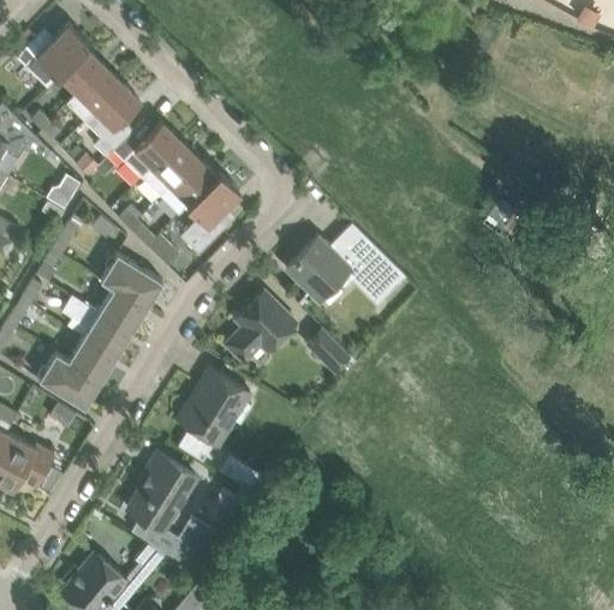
[(574,21),(592,30),(600,17),(582,7),(574,21)]
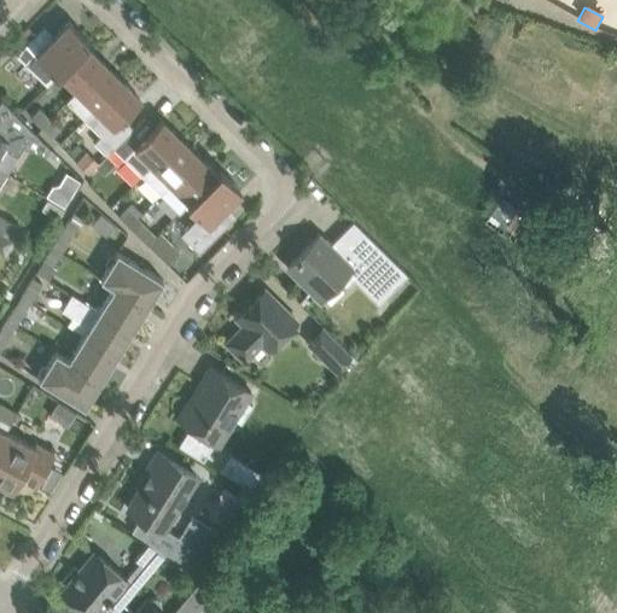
[(17,59),(47,89),(59,77),(87,50),(91,46),(73,29),(67,29),(47,48),(36,39),(17,59)]
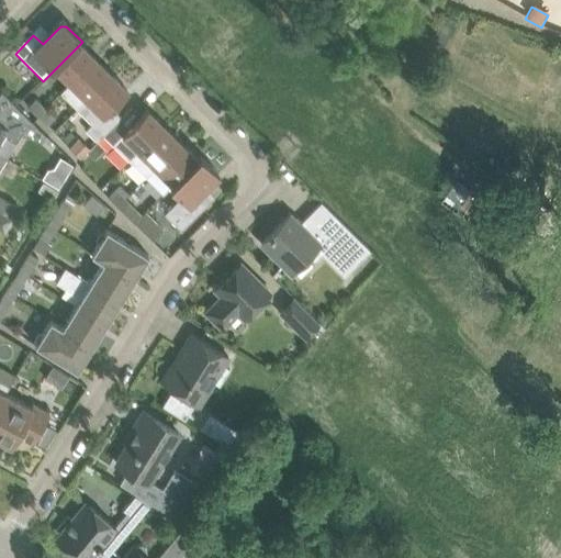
[(54,70),(70,87),(93,63),(89,58),(90,56),(79,45),(54,70)]
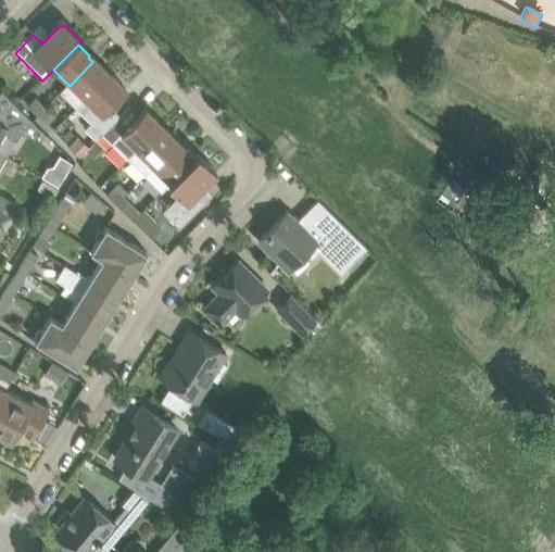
[(532,101),(554,110),(554,50),(551,49),(532,101)]
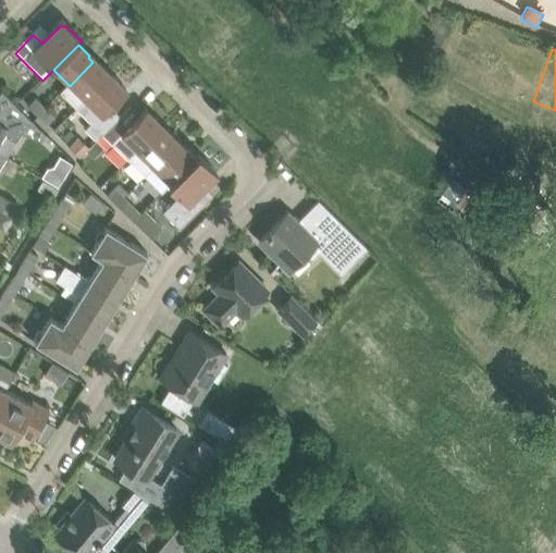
[(93,62),(70,86),(60,95),(76,111),(111,76),(100,65),(98,68),(93,62)]
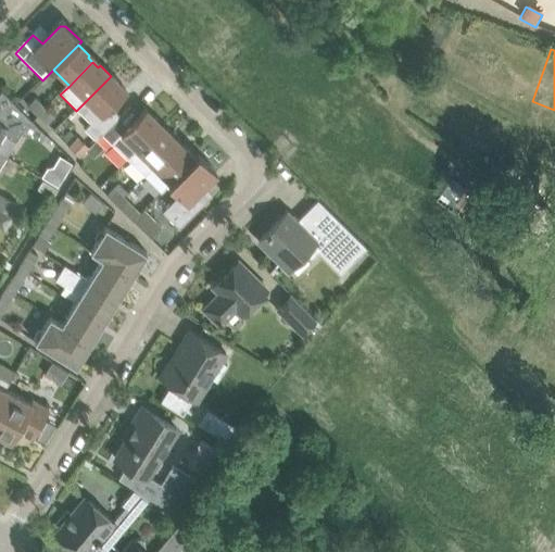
[(99,140),(113,126),(118,121),(109,112),(126,95),(121,89),(122,88),(111,76),(76,111),(91,125),(86,132),(97,142),(99,140)]
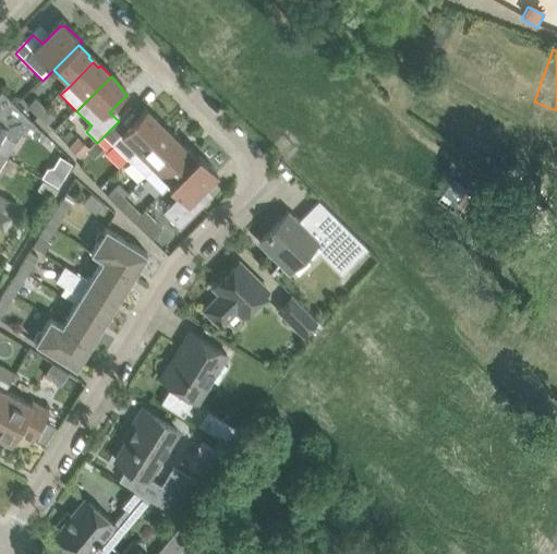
[(43,143),(46,137),(3,95),(0,98),(0,144),(4,137),(16,145),(23,135),(43,143)]
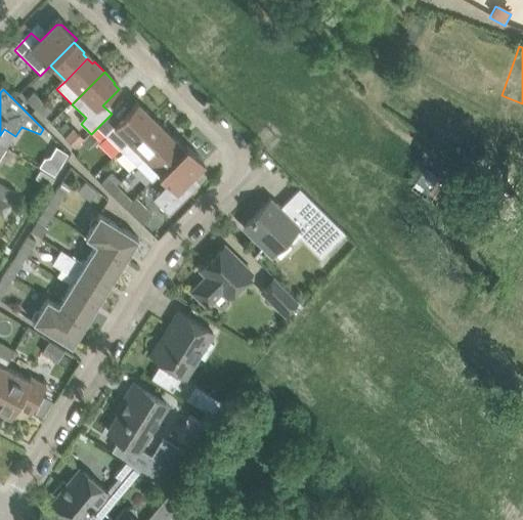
[(33,95),(27,102),(36,112),(42,104),(33,95)]
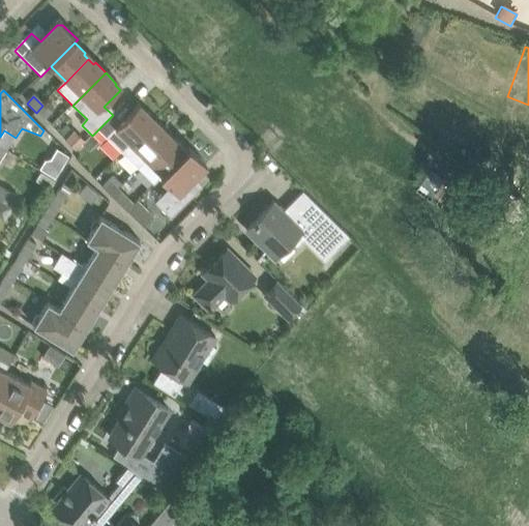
[(52,115),(42,106),(36,113),(45,121),(52,115)]
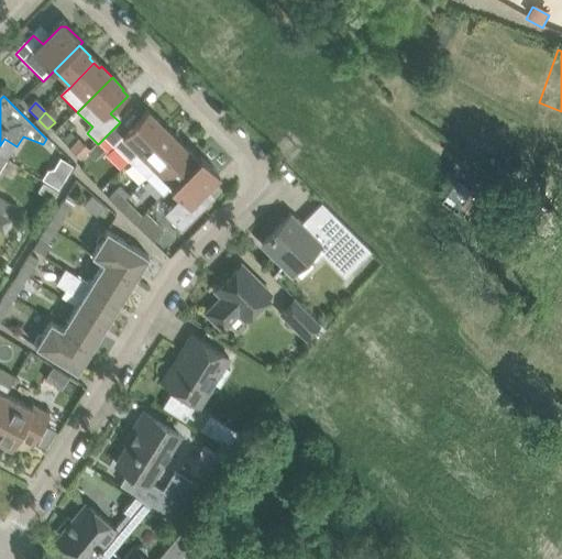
[(124,138),(113,149),(130,165),(165,130),(154,118),(152,120),(146,114),(129,132),(120,122),(114,128),(124,138)]
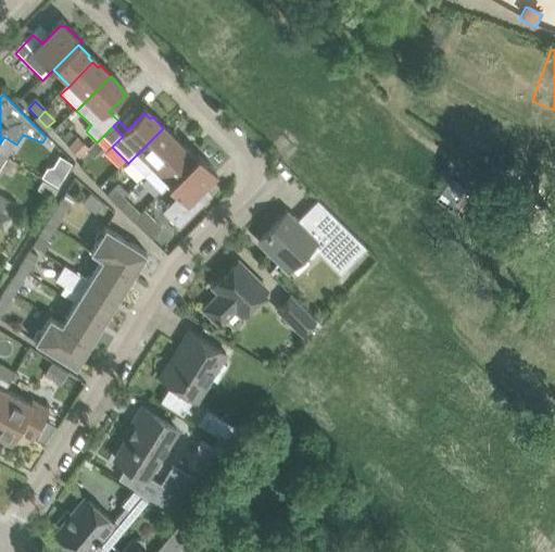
[(173,141),(174,139),(163,128),(128,163),(144,178),(177,146),(173,141)]
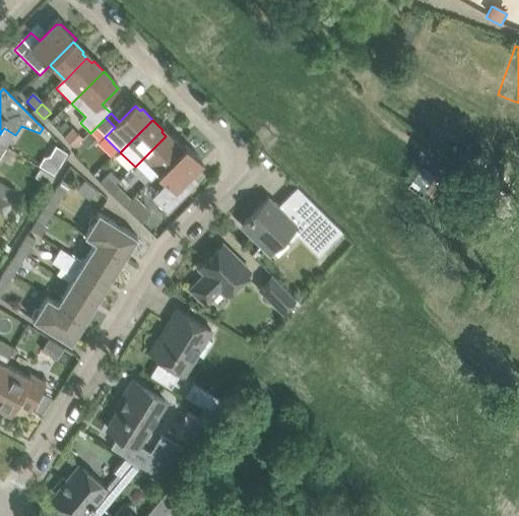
[(65,126),(58,133),(64,139),(71,131),(65,126)]
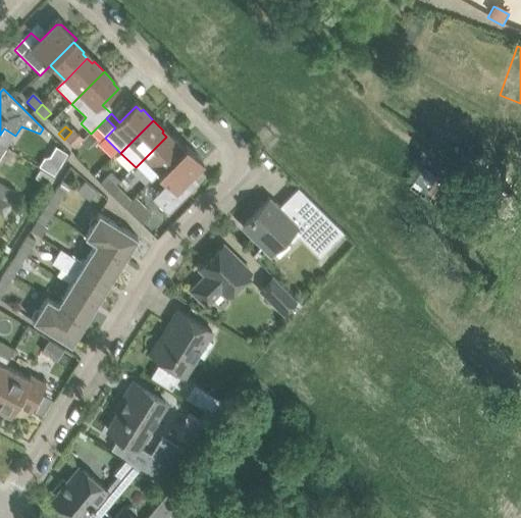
[(74,150),(84,140),(73,131),(71,132),(64,140),(74,150)]
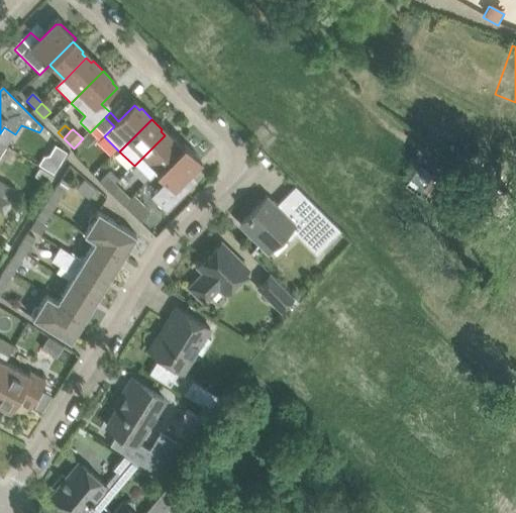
[(134,166),(149,181),(157,174),(182,148),(172,138),(169,140),(165,135),(134,166)]
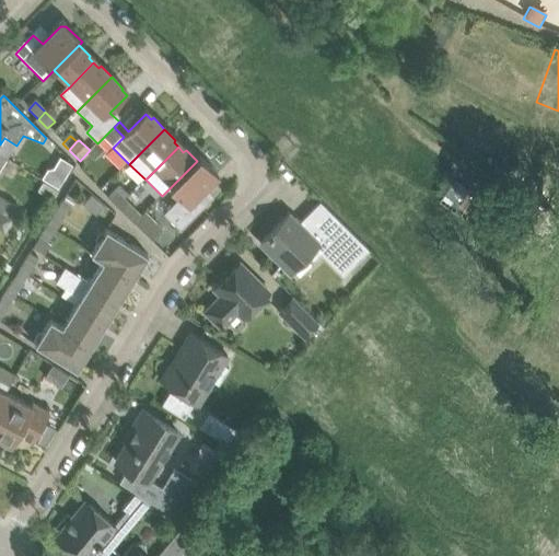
[(217,174),(199,158),(197,161),(170,188),(181,199),(164,217),(166,218),(182,233),(208,207),(198,197),(216,180),(217,174)]
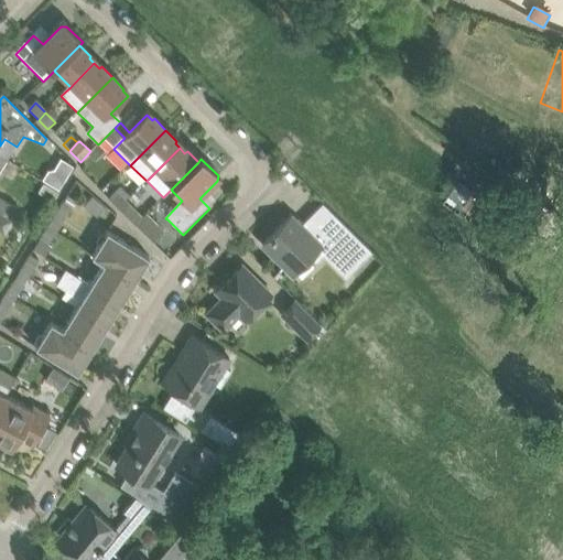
[(47,174),(42,184),(58,194),(60,193),(66,181),(53,173),(47,174)]
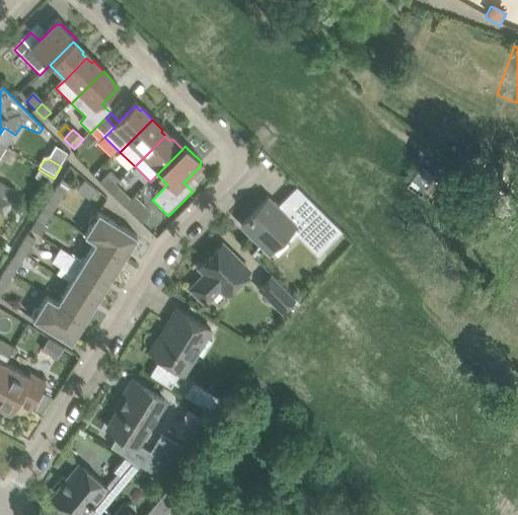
[(106,177),(100,185),(108,193),(116,187),(106,177)]
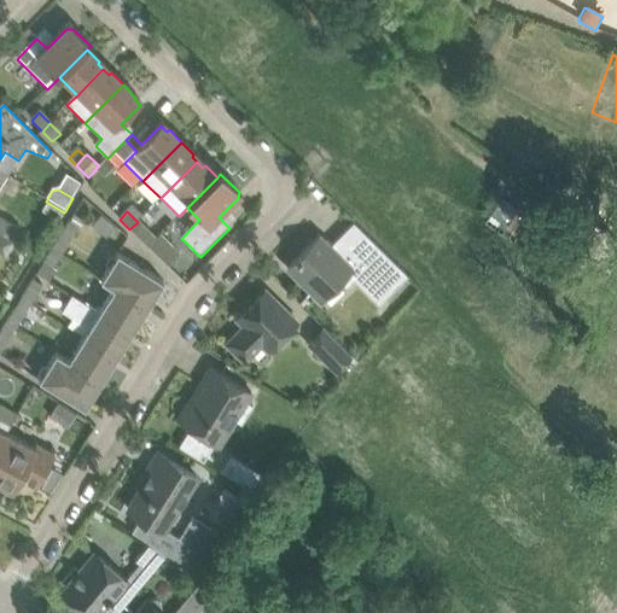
[(69,225),(77,231),(83,222),(74,217),(69,225)]
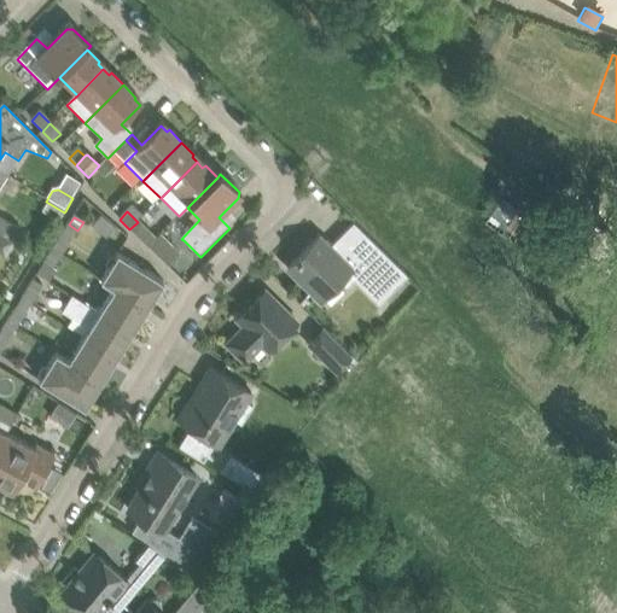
[(0,226),(0,233),(23,239),(27,225),(3,219),(0,226)]
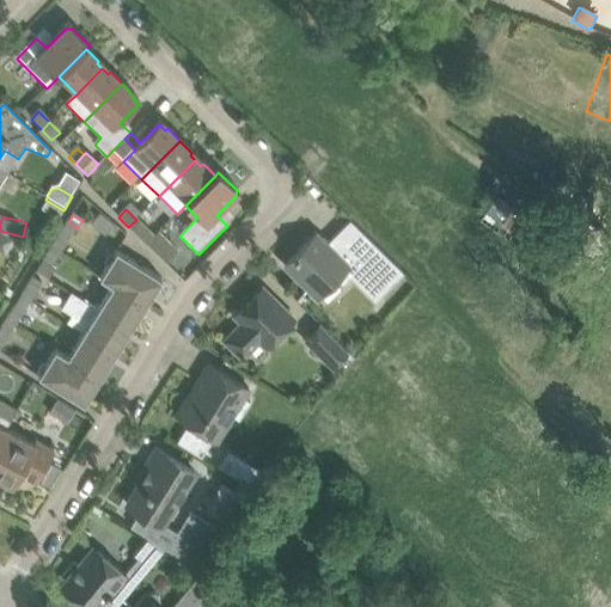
[(136,220),(128,227),(146,245),(154,238),(136,220)]
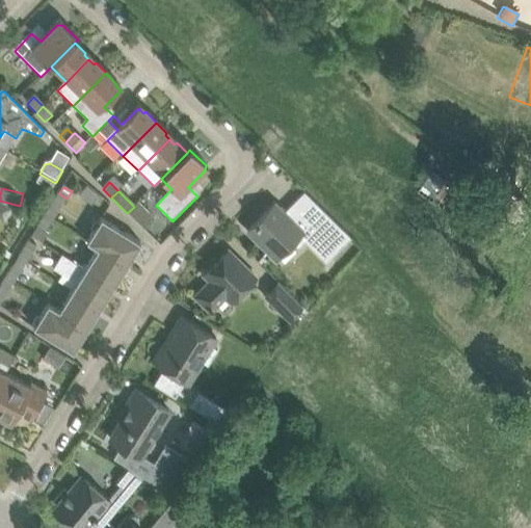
[(55,217),(67,199),(59,193),(48,212),(45,217),(52,222),(55,217)]
